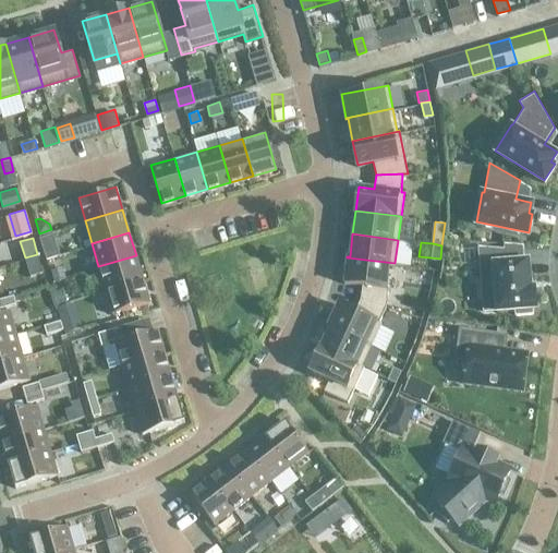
[(530,287),(528,260),(524,260),(506,261),(505,248),(478,245),(481,275),(494,274),(497,310),(514,309),(516,313),(533,312),(532,307),(535,307),(534,286),(530,287)]
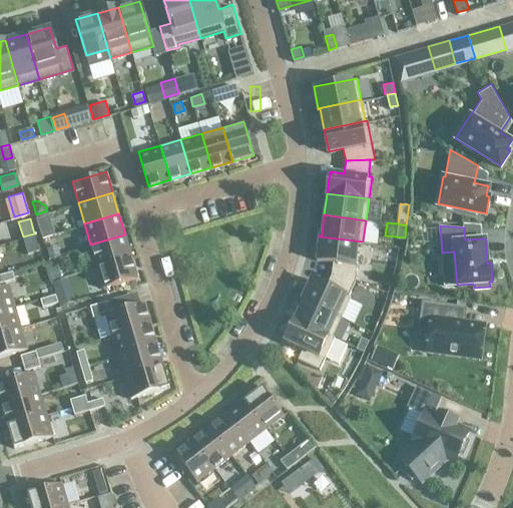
[(27,252),(31,251),(39,248),(34,233),(23,236),(27,252)]
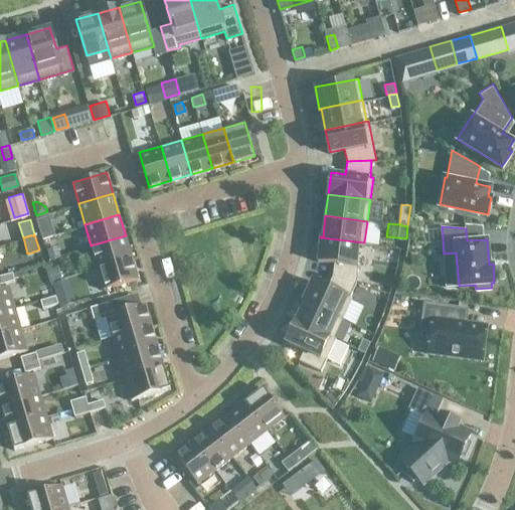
[(126,235),(91,245),(97,266),(132,256),(126,235)]
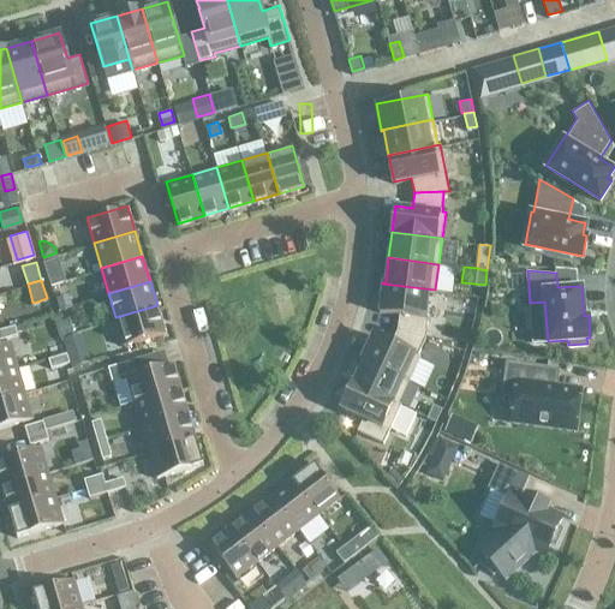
[(398,328),(425,336),(429,315),(427,314),(430,290),(435,291),(435,290),(382,284),(380,310),(399,312),(398,328)]
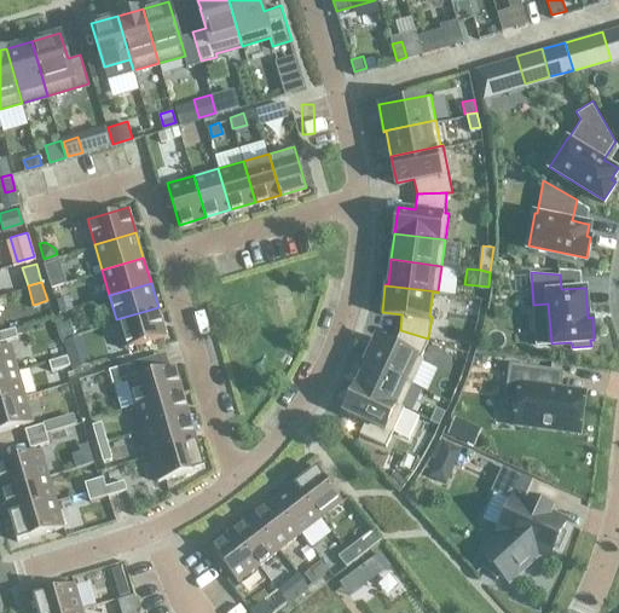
[(56,298),(59,308),(71,305),(69,294),(56,298)]
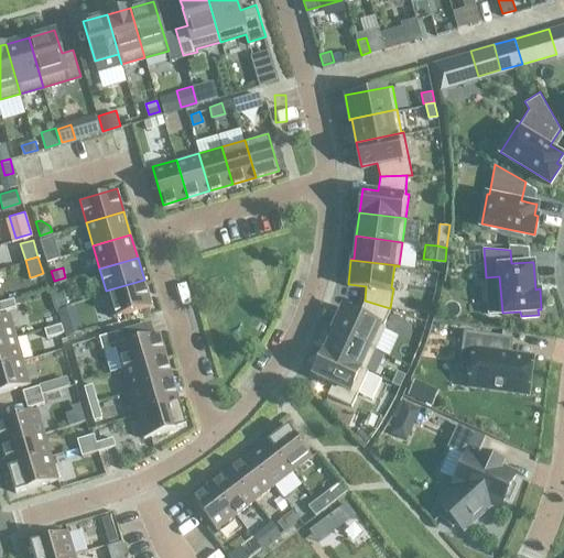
[(106,291),(114,315),(151,304),(144,280),(106,291)]
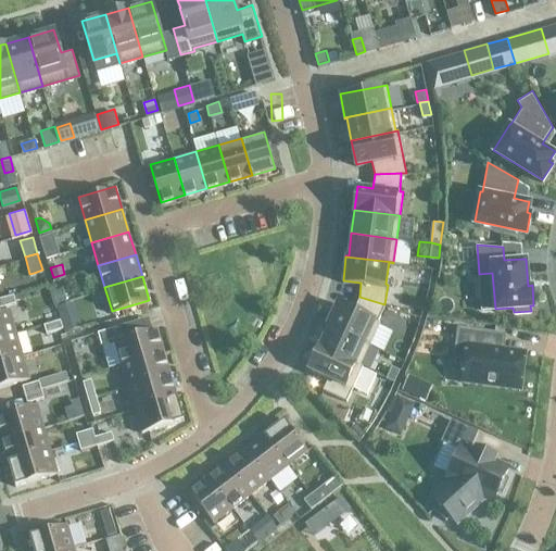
[(62,287),(54,289),(58,300),(65,298),(62,287)]
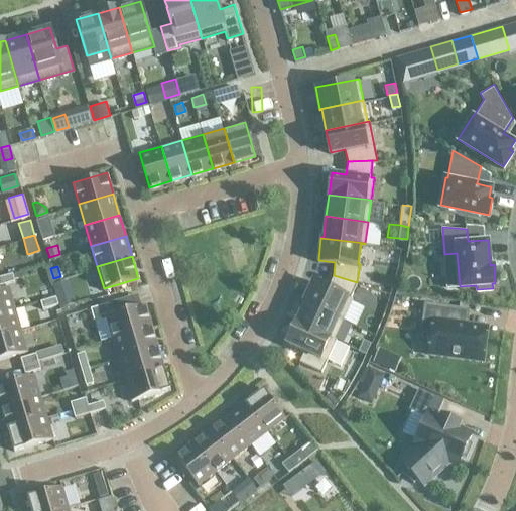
[(12,271),(0,274),(0,283),(14,279),(12,271)]
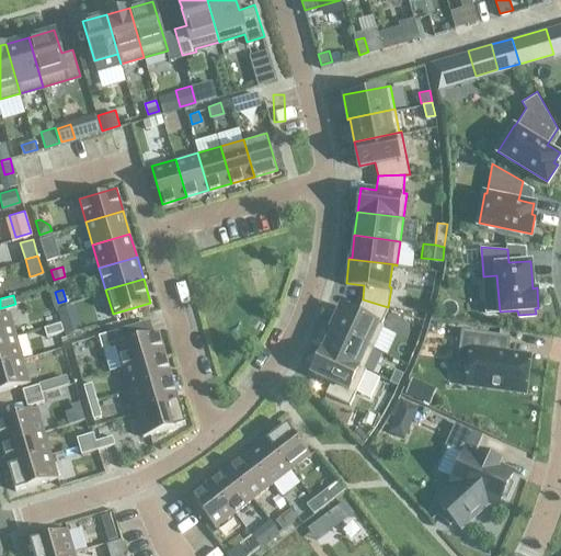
[(330,326),(373,347),(384,324),(380,322),(388,307),(363,299),(356,311),(340,304),(330,326)]
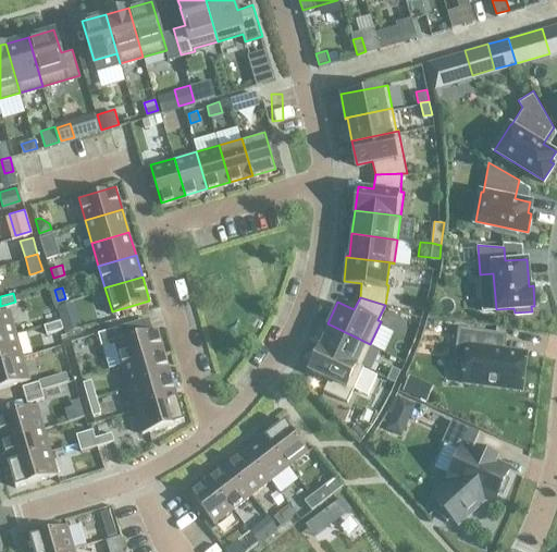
[(9,308),(0,310),(0,335),(15,332),(9,308)]
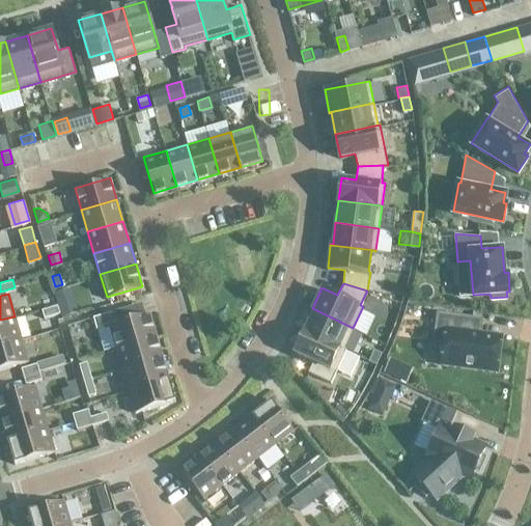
[(59,307),(61,314),(77,310),(75,302),(59,307)]
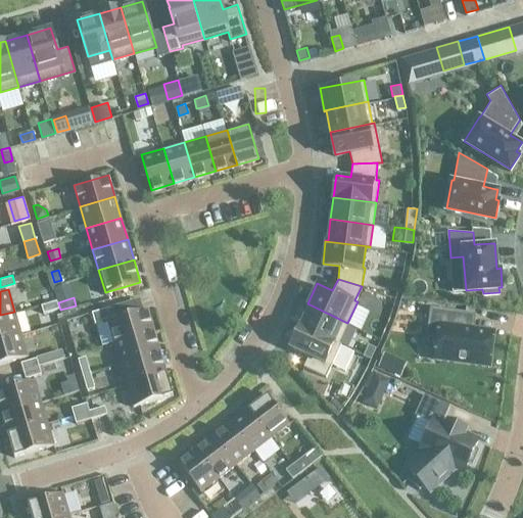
[(43,312),(59,307),(56,299),(41,303),(43,312)]
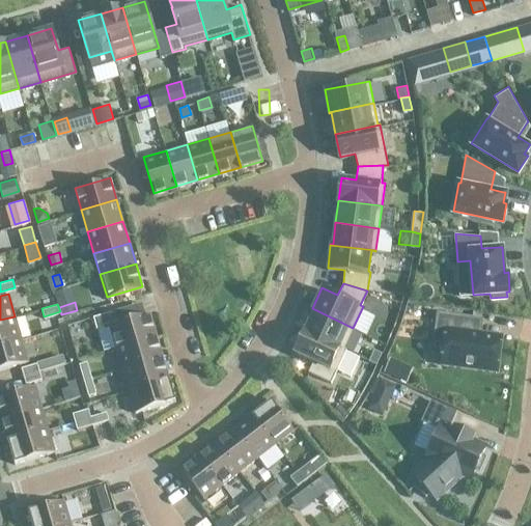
[(304,330),(345,349),(346,348),(343,347),(353,328),(312,308),(311,309),(313,310),(304,330)]
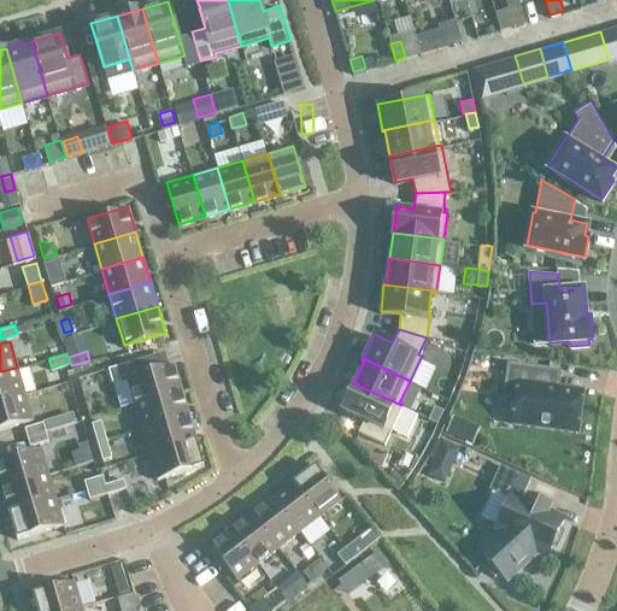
[(136,372),(133,359),(121,363),(124,377),(127,376),(135,401),(181,388),(174,362),(136,372)]
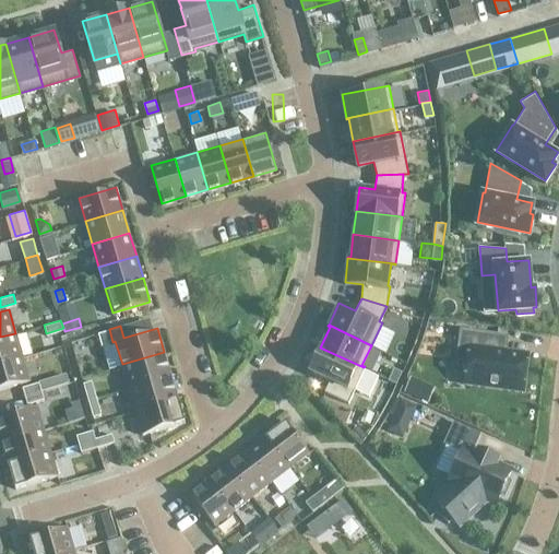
[(459,327),(454,356),(466,358),(463,381),(521,389),(526,352),(503,349),(506,333),(459,327)]
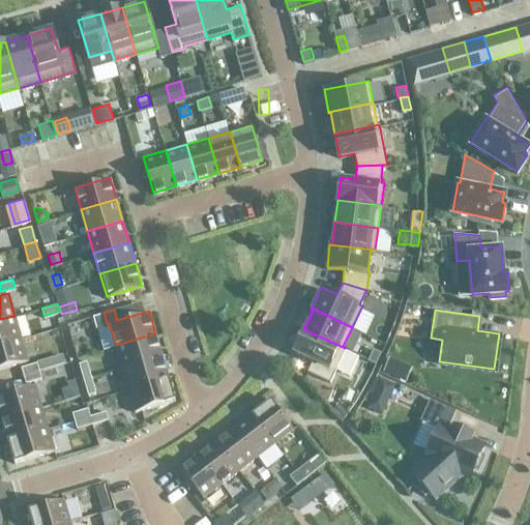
[(0,319),(0,343),(22,337),(15,316),(0,319)]
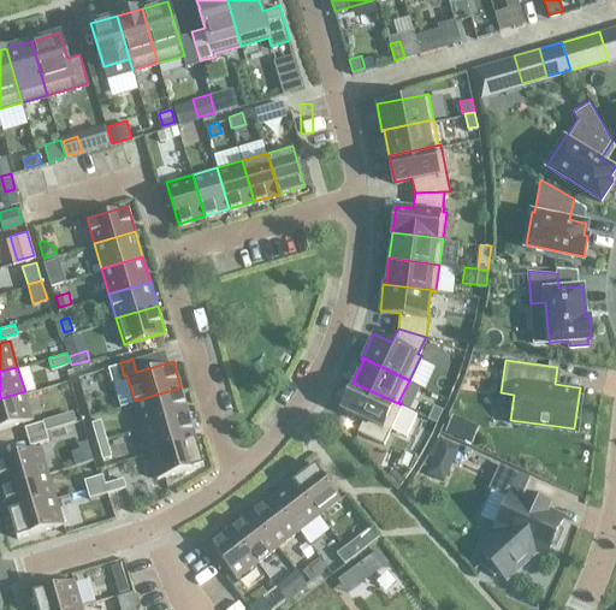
[(353,383),(342,407),(363,416),(357,430),(384,442),(401,404),(353,383)]
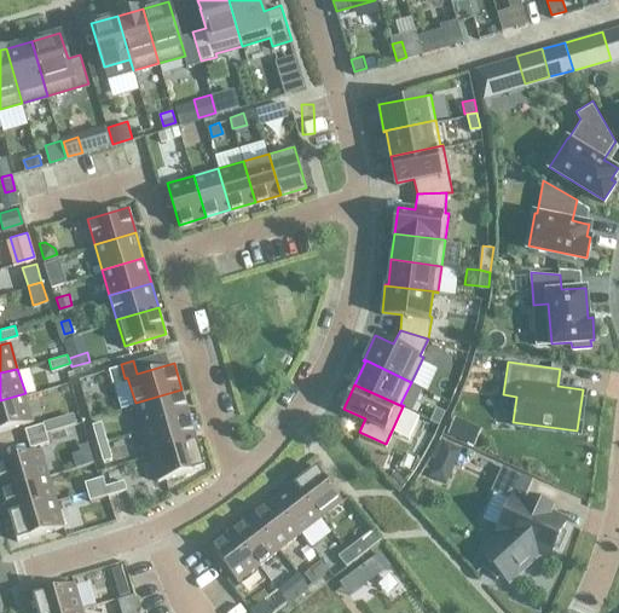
[(136,403),(143,428),(190,414),(181,389),(136,403)]
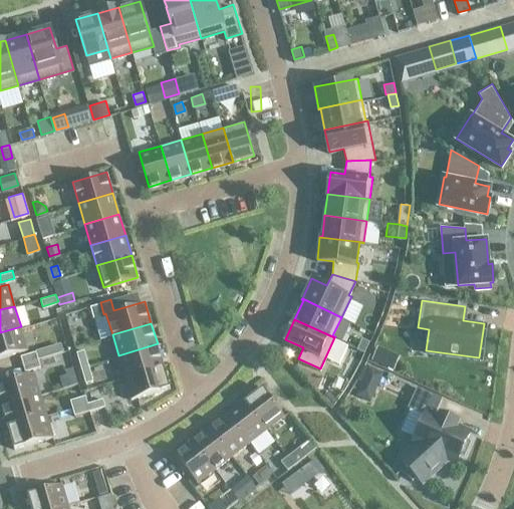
[(0,332),(0,355),(27,348),(21,326),(0,332)]
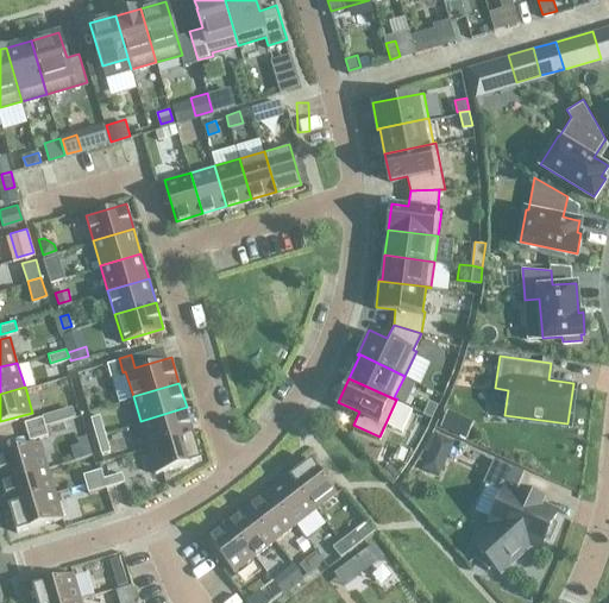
[(438,403),(428,399),(422,412),(432,416),(438,403)]
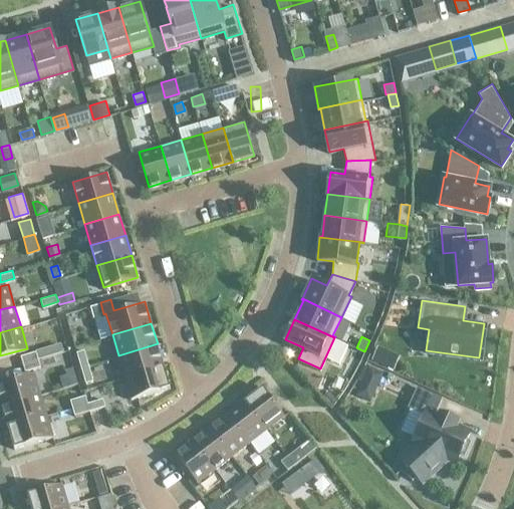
[(164,364),(158,343),(118,355),(124,375),(164,364)]
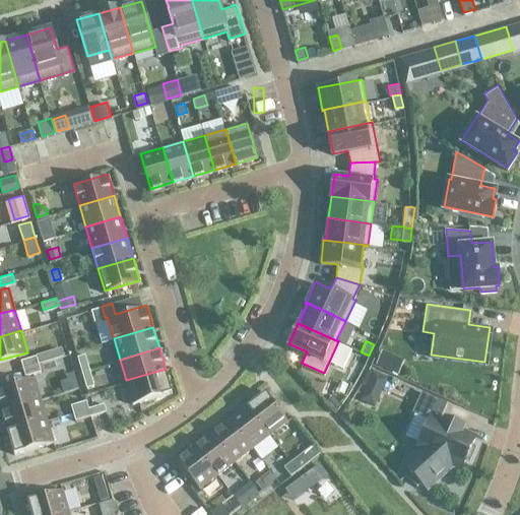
[(77,355),(81,371),(89,369),(85,352),(77,355)]
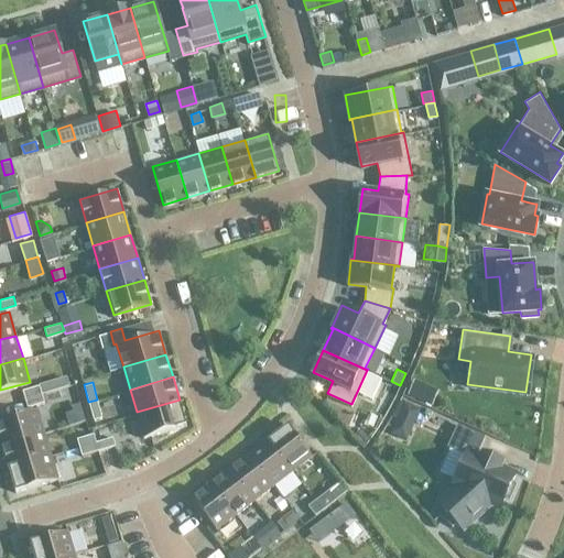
[(42,392),(39,383),(22,389),(24,397),(42,392)]
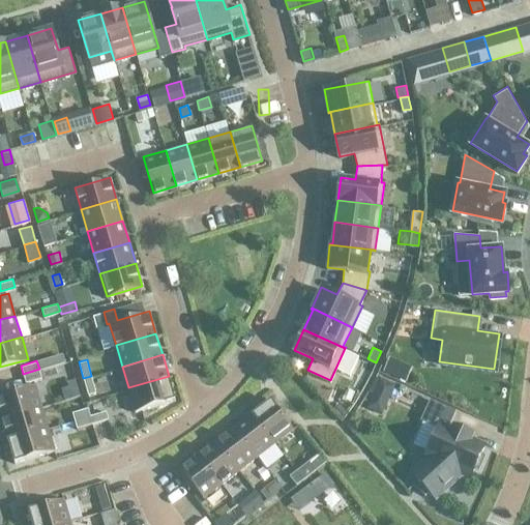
[(411,365),(400,360),(394,373),(405,378),(411,365)]
